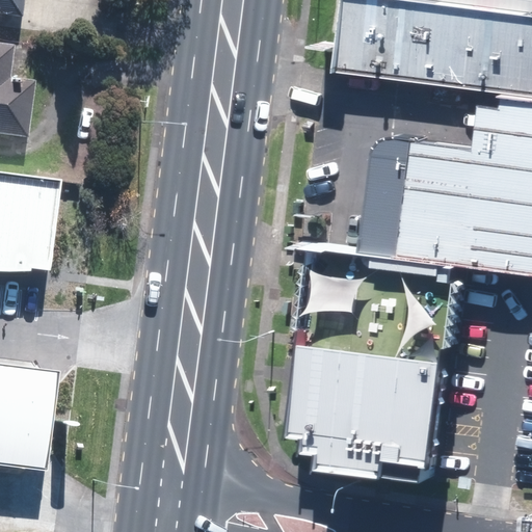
[(0,0),(0,18),(18,21),(20,0),(0,0)]
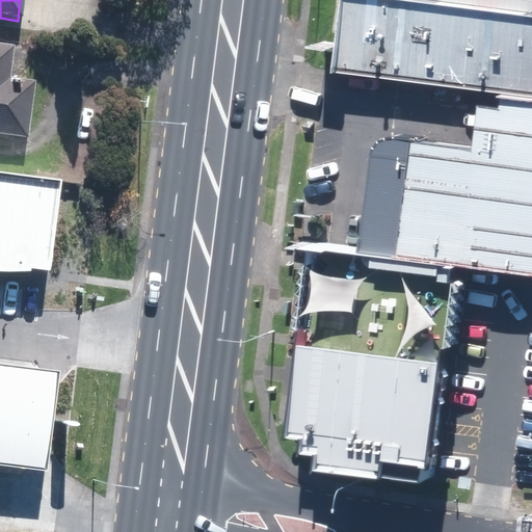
[(531,11),(429,0),(350,0),(343,71),(475,90),(531,97),(531,11)]
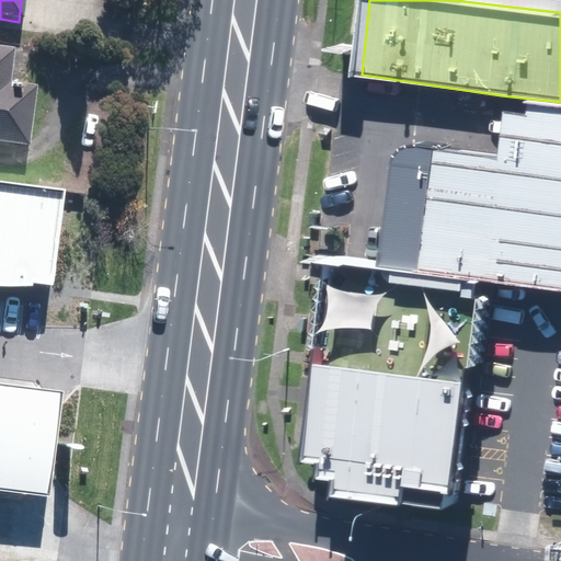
[(0,48),(0,146),(24,150),(33,88),(3,83),(8,49),(0,48)]
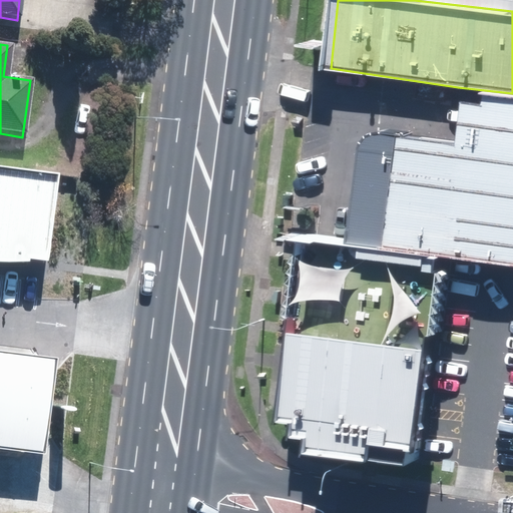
[(454,146),(375,133),(368,134),(361,139),(357,145),(344,245),(441,259),(512,267),(512,93),(458,87),(454,146)]
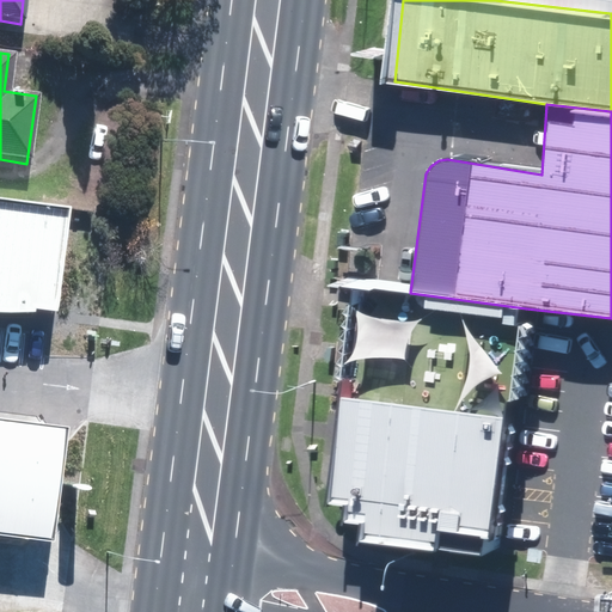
[(72,208),(0,199),(0,306),(60,313),(72,208)]
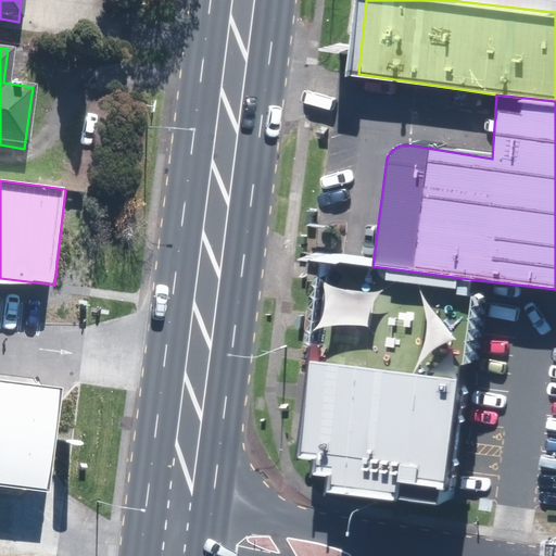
[(451,493),(478,280),(373,266),(321,260),(305,391),(297,457),(313,458),(311,475),(329,477),(327,492),(438,506),(450,500),(451,493)]
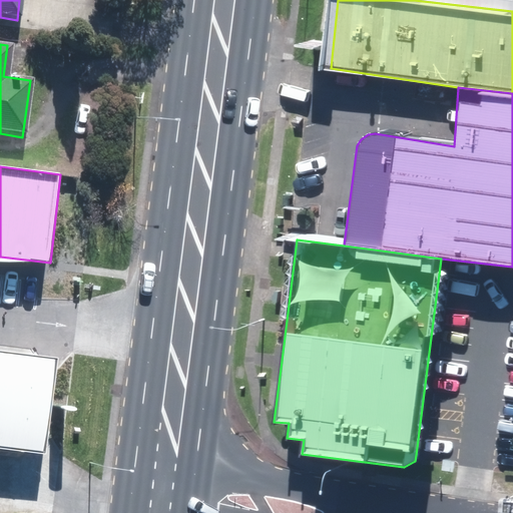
[(0,447),(44,453),(56,358),(0,350),(0,447)]
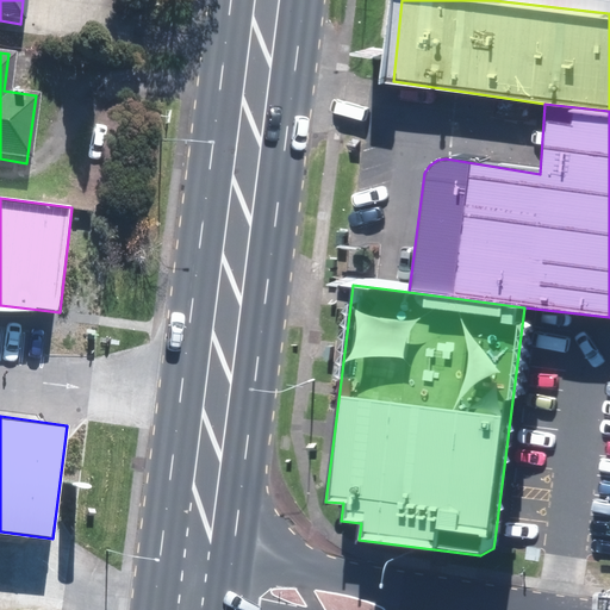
All buildings are outlined.
